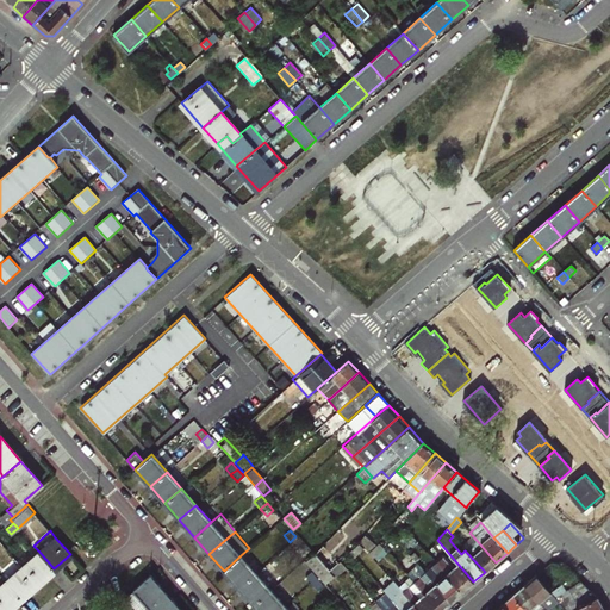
[(371,551),(375,545),(365,535),(359,541),(361,543),(371,551)]
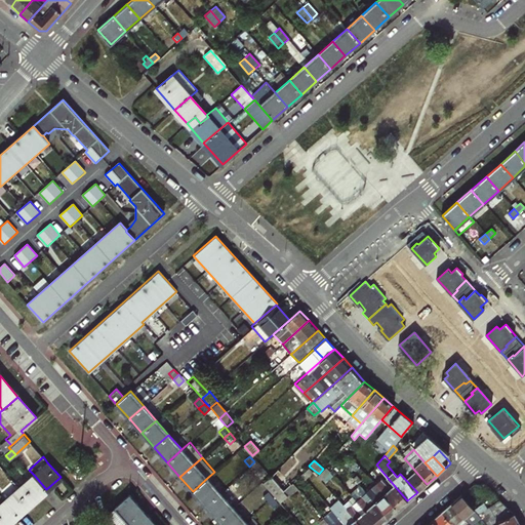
[(249,467),(254,473),(260,469),(254,461),(249,467)]
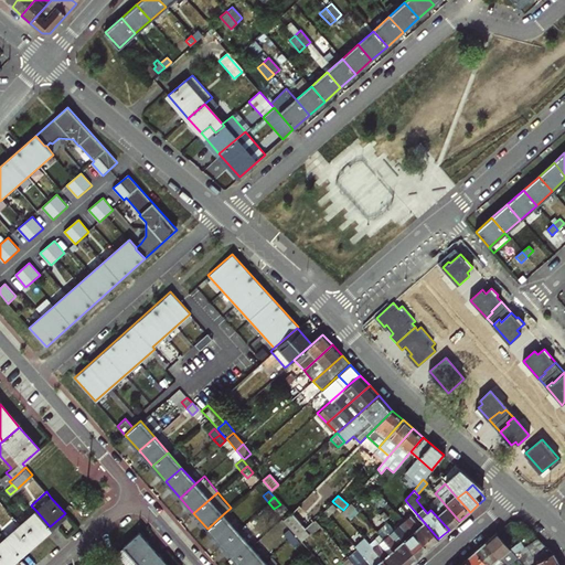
[(449,530),(459,521),(438,497),(427,505),(430,510),(449,530)]
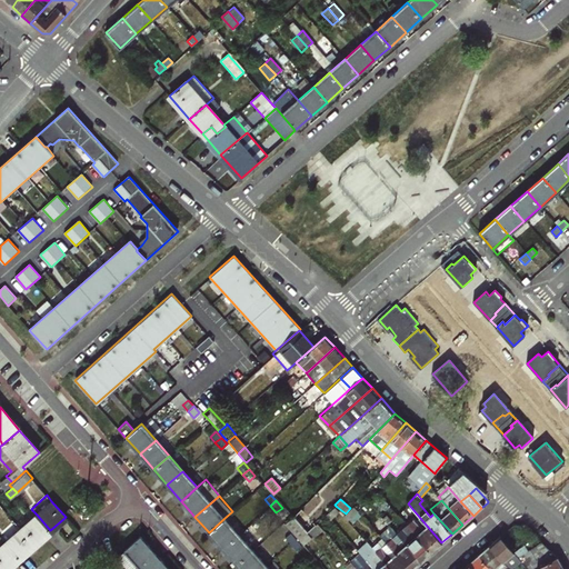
[(347,518),(345,516),(337,507),(327,515),(338,527),(347,518)]
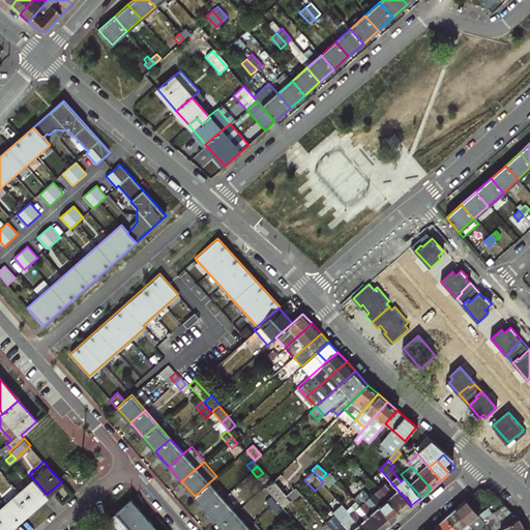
[(323,482),(325,484),(333,476),(330,472),(321,480),(323,482)]
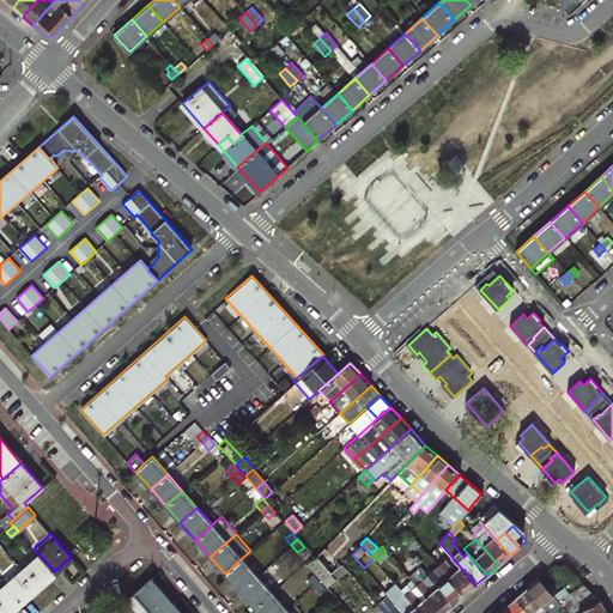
[(331,574),(340,566),(325,548),(316,557),(331,574)]
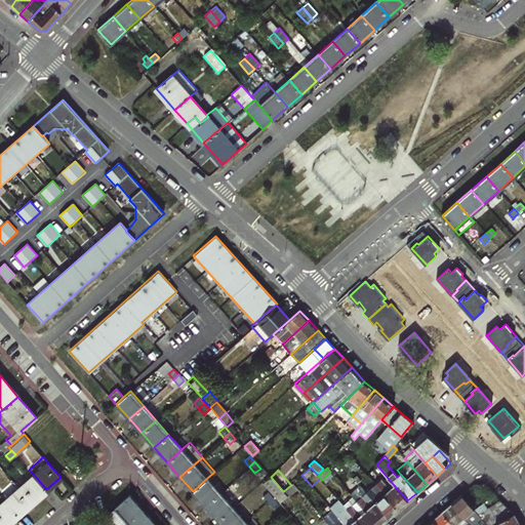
[(19,487),(33,501),(46,489),(34,475),(19,487)]
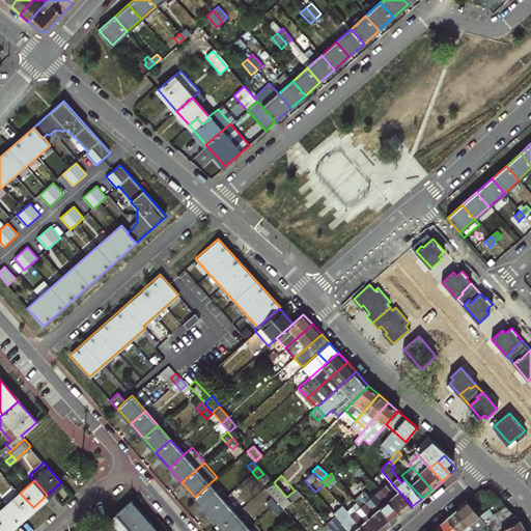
[(290,501),(286,497),(274,482),(266,490),(277,502),(282,508),(290,501)]
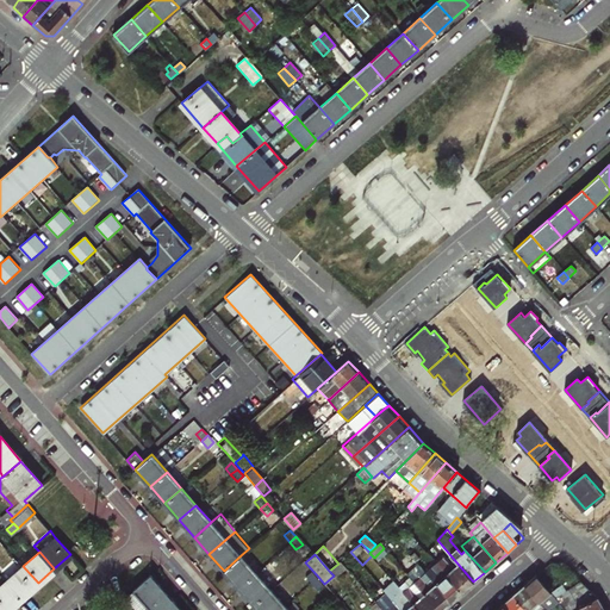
[(238,587),(256,572),(241,555),(224,571),(238,587)]
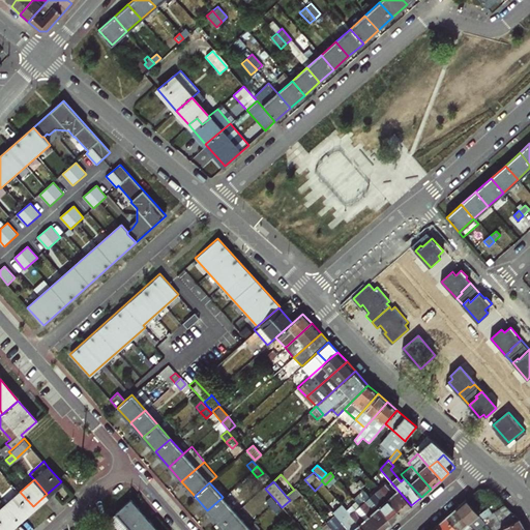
[(402,514),(411,505),(391,482),(386,486),(384,483),(379,489),(402,514)]
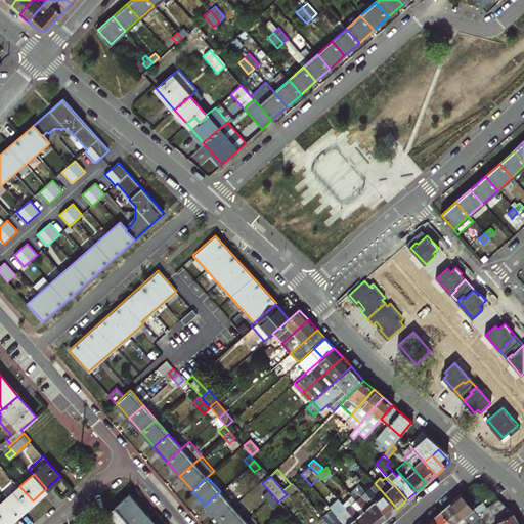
[(387,517),(397,509),(375,483),(365,491),(387,517)]
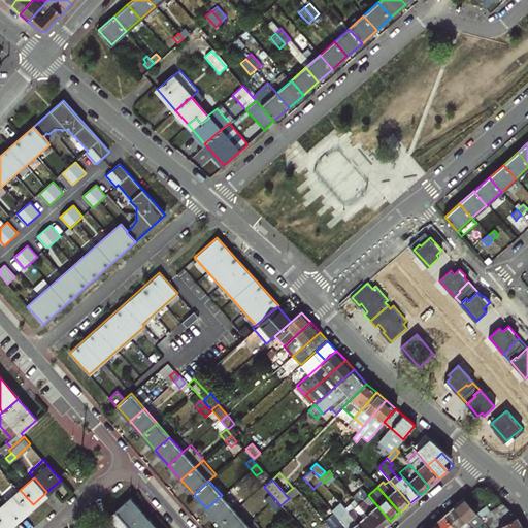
[(289,498),(291,500),(298,494),(293,488),(285,494),(289,498)]
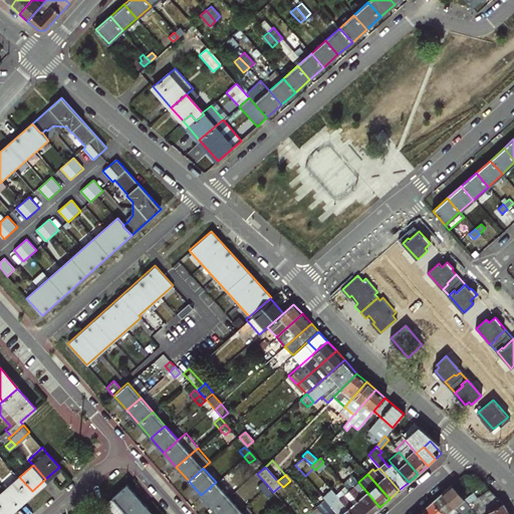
[(18,503),(32,491),(19,477),(6,489),(18,503)]
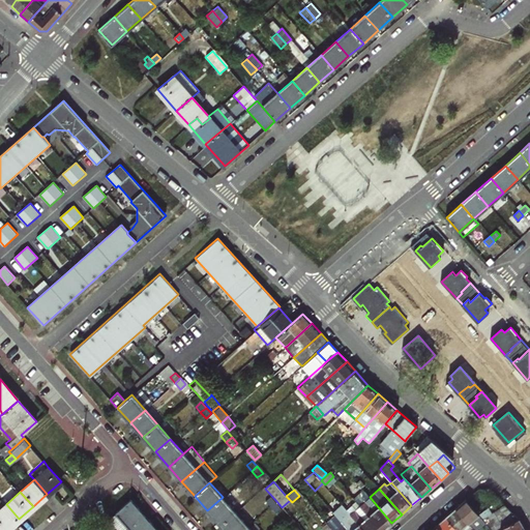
[(221,526),(235,512),(240,507),(228,493),(223,497),(207,510),(221,526)]
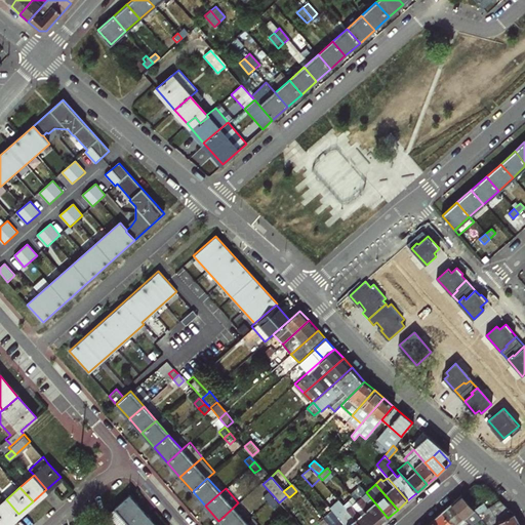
[(376,524),(379,524),(388,518),(366,492),(364,491),(355,499),(356,501),(376,524)]
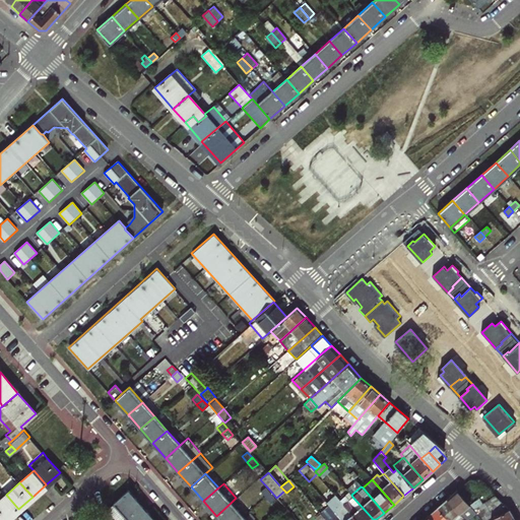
[(265,498),(270,494),(264,488),(260,492),(265,498)]
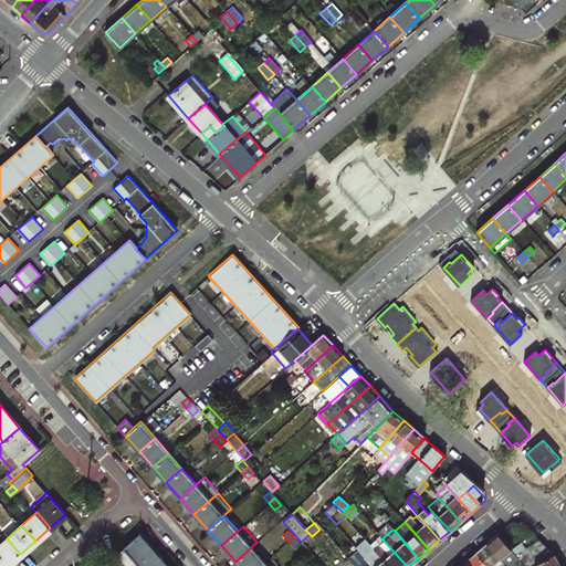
[(124,547),(137,563),(154,549),(139,534),(124,547)]
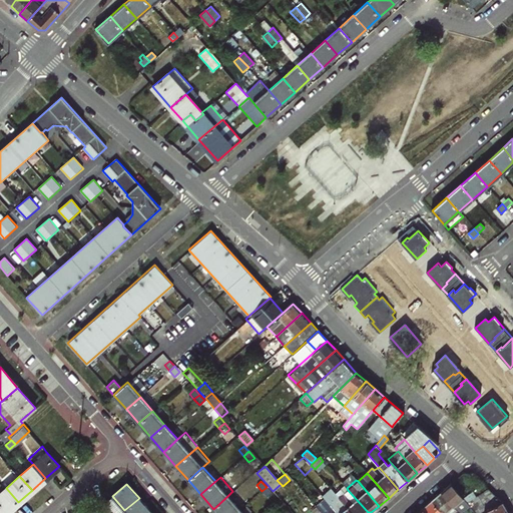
[(465,512),(472,508),(465,501),(450,484),(441,492),(457,512),(458,512),(465,512)]
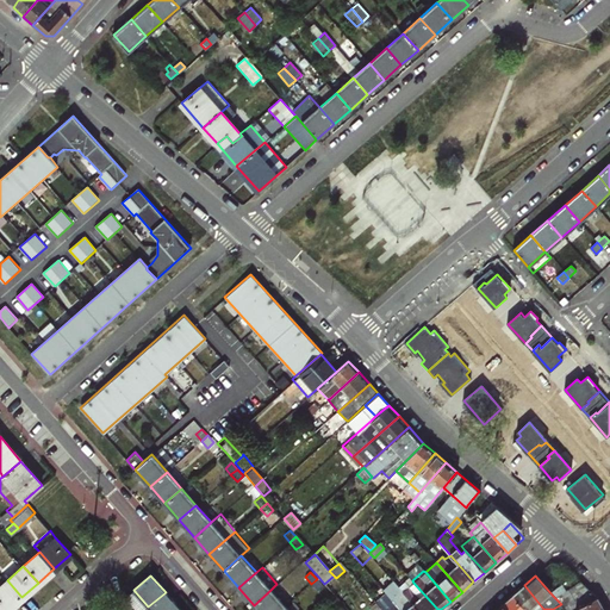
[(317,590),(322,585),(317,579),(311,584),(317,590)]
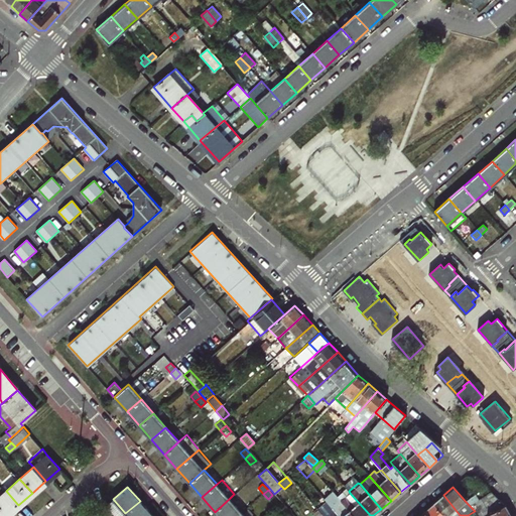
[(0,496),(0,511),(3,515),(6,515),(18,505),(6,491),(0,496)]
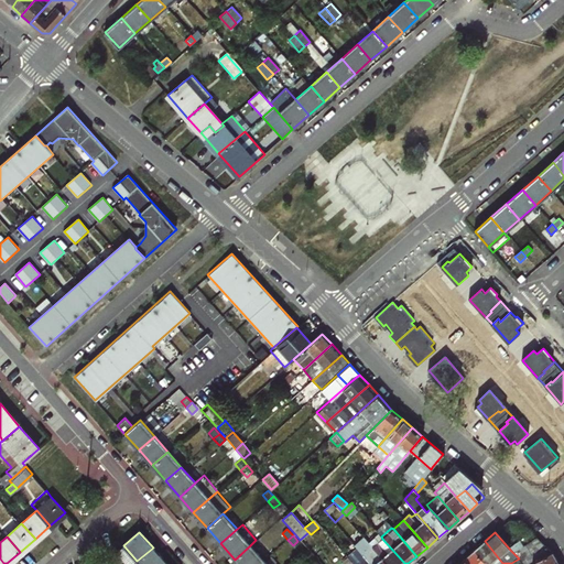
[(387,563),(404,563),(382,539),(378,542),(373,537),(368,541),(372,546),(387,563)]
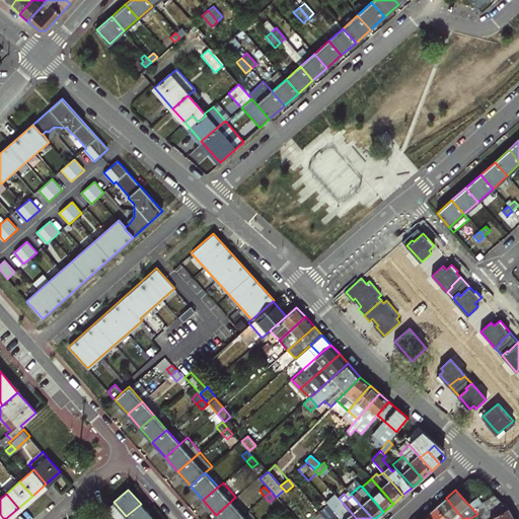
[(477,514),(480,518),(487,518),(508,507),(495,494),(470,507),(477,514)]
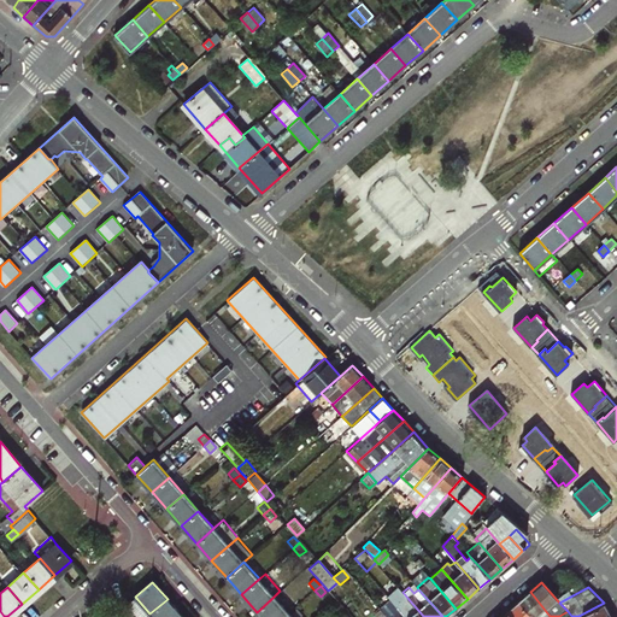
[(547,616),(550,616),(530,592),(519,603),(532,616),(547,616)]
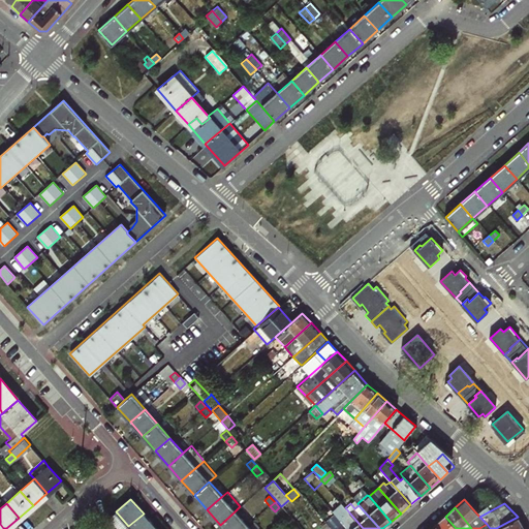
[(223,528),(244,528),(248,526),(235,511),(220,525),(223,528)]
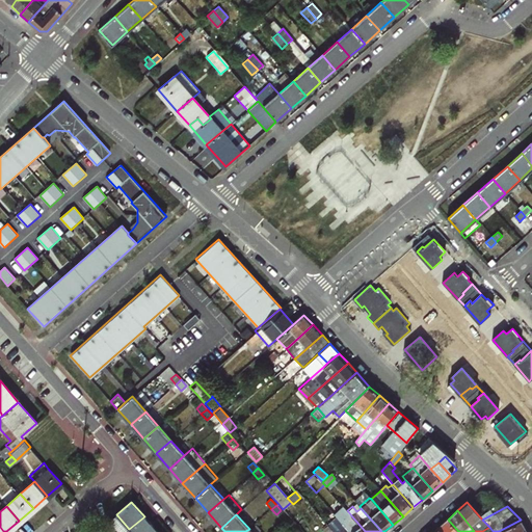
[(349,531),(365,531),(351,515),(342,524),(349,531)]
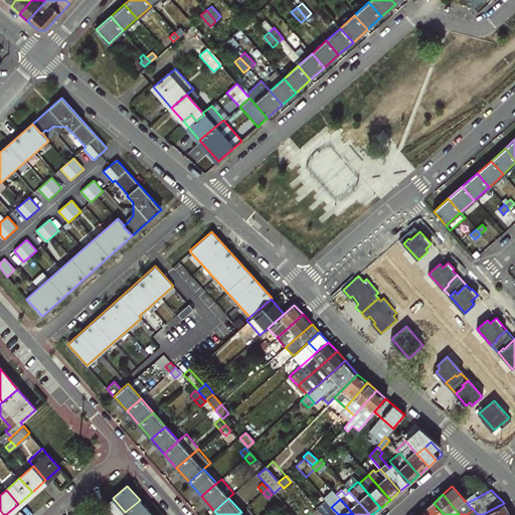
[(128,514),(150,514),(152,514),(140,500),(125,512),(128,514)]
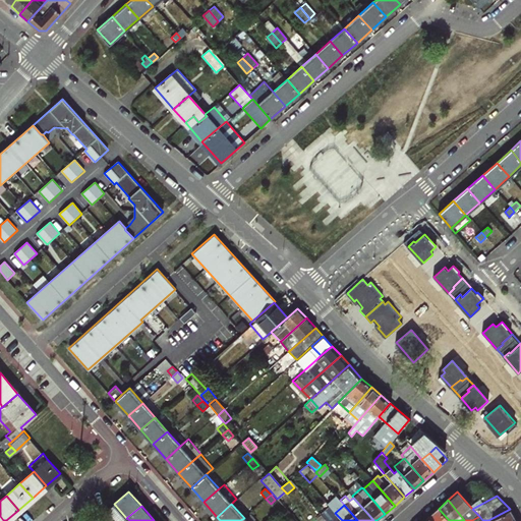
[(449,520),(439,509),(428,517),(431,520),(449,520)]
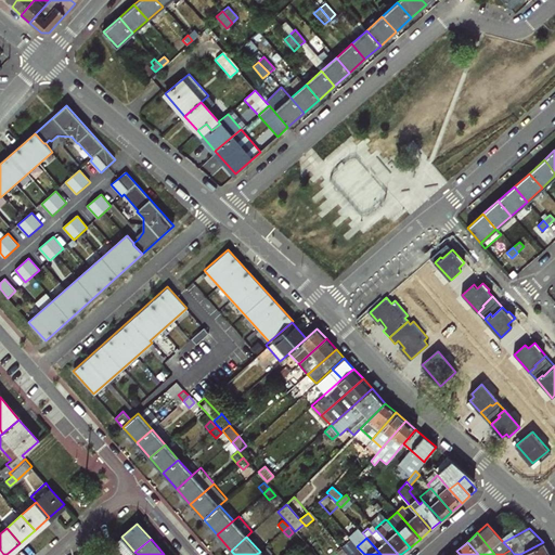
[(549,554),(550,554),(543,542),(520,554),(549,554)]
